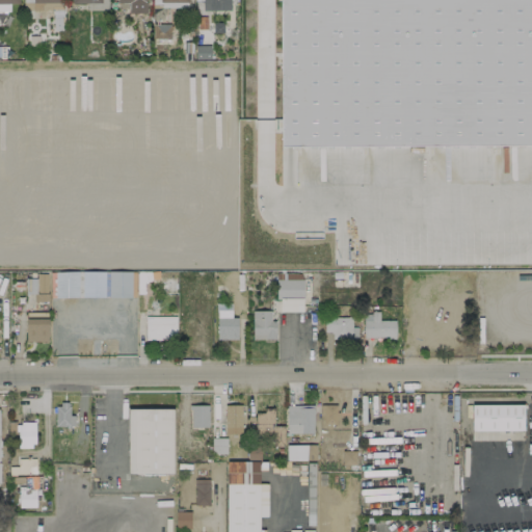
[(19,3),(19,0),(0,0),(0,10),(9,10),(9,3),(19,3)]
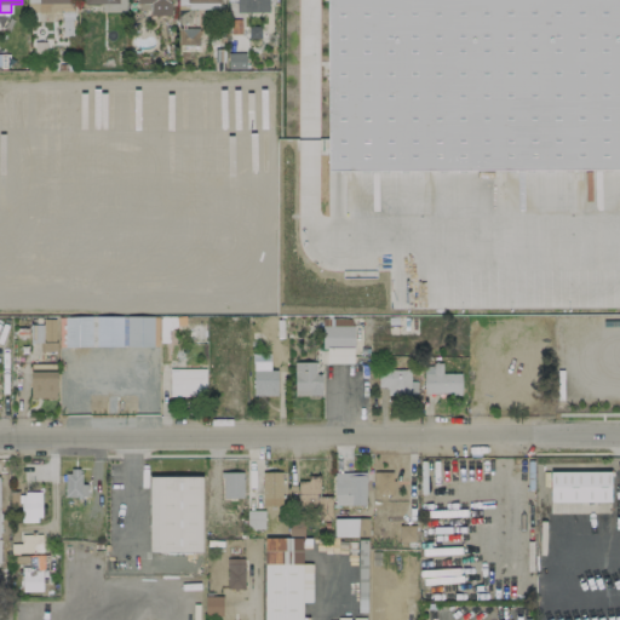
[(27,0),(27,12),(70,11),(70,0),(27,0)]
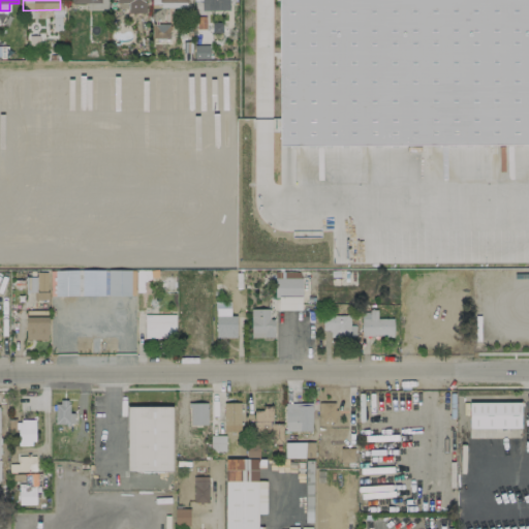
[(106,9),(106,0),(70,0),(71,3),(87,3),(87,9),(106,9)]
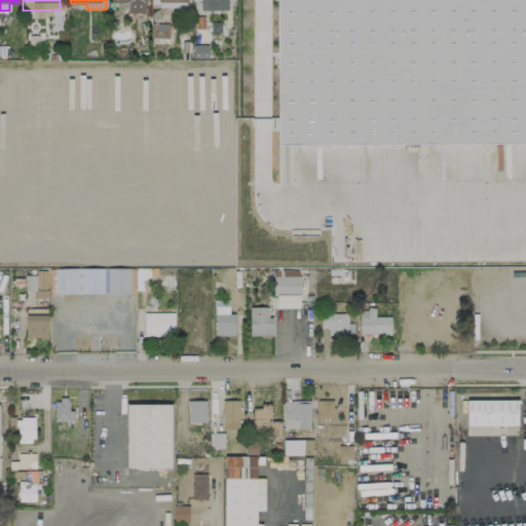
[(116,0),(116,3),(126,2),(127,12),(145,12),(144,0),(116,0)]
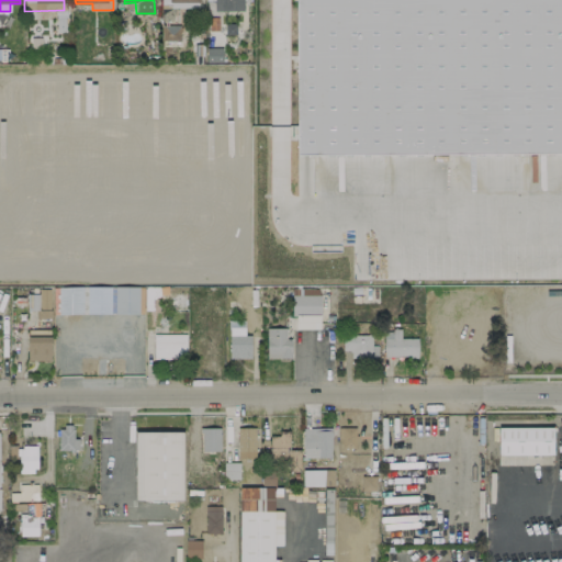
[(214,0),(214,11),(244,11),(243,0),(214,0)]
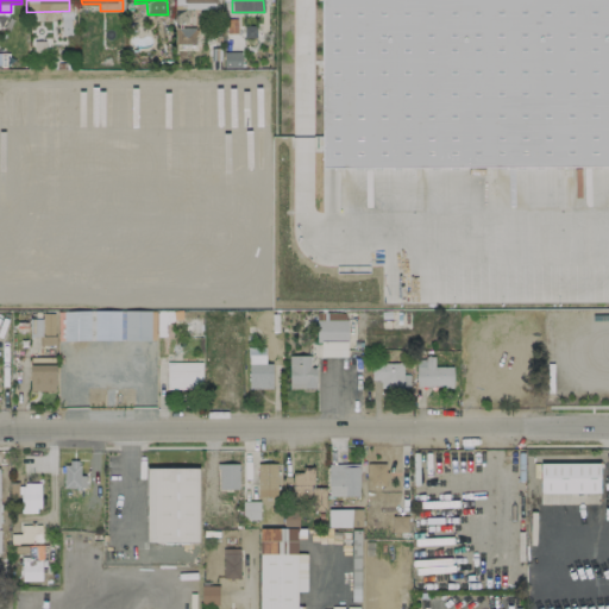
[(319,0),(608,0),(608,167),(321,169),(319,0)]
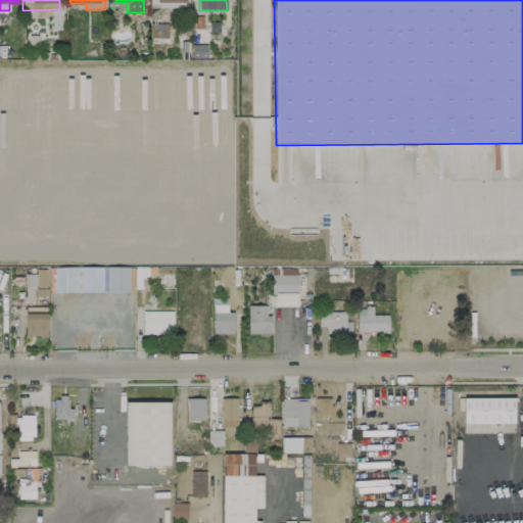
[(298,269),(272,268),(271,294),(275,294),(275,305),(297,306),(298,269)]
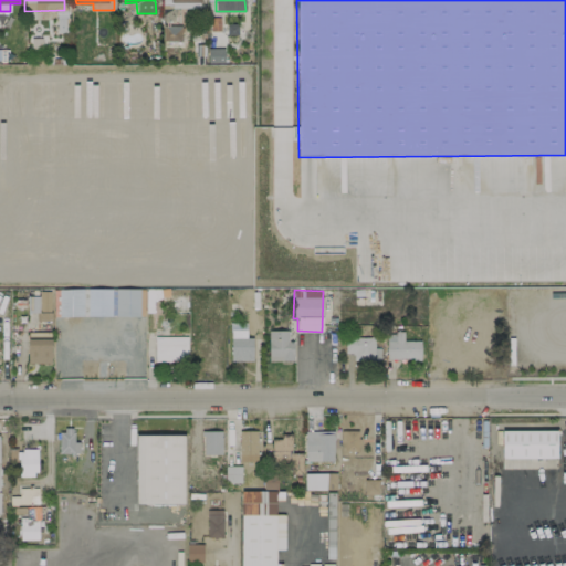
[(230,362),(253,360),(252,337),(247,337),(247,323),(230,323),(230,362)]
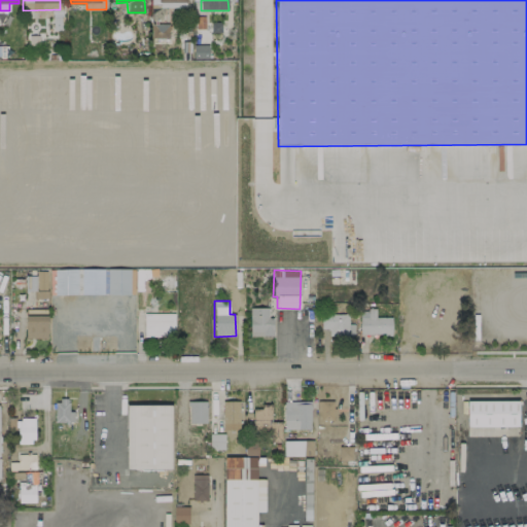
[(250,336),(273,336),(273,317),(268,317),(268,307),(249,308),(250,336)]
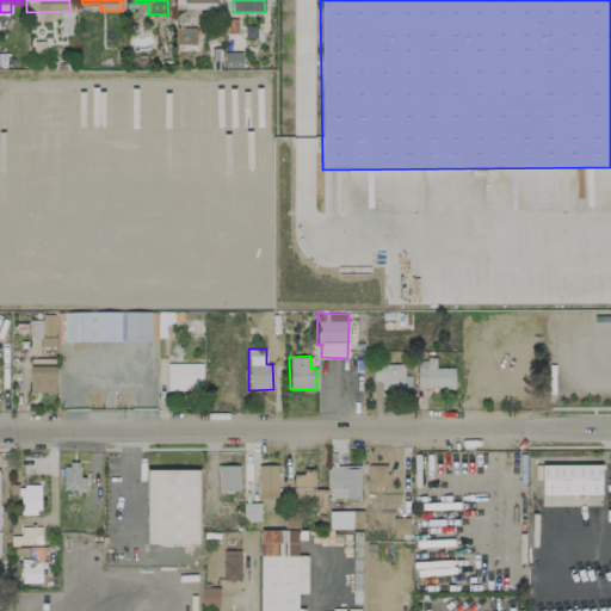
[(417,387),(454,388),(454,368),(434,368),(434,359),(418,359),(417,387)]
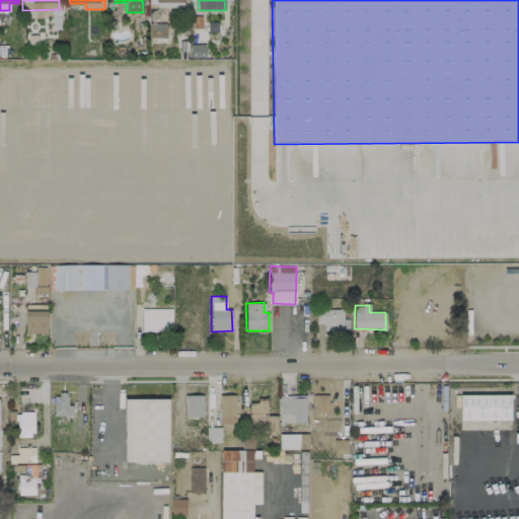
[(171,308),(142,308),(142,330),(171,331),(171,308)]
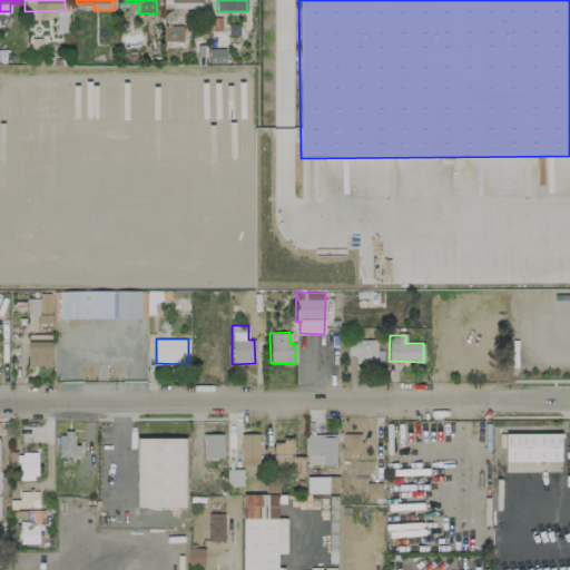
[(376,340),(346,340),(346,355),(355,355),(355,363),(383,363),(383,350),(376,350),(376,340)]
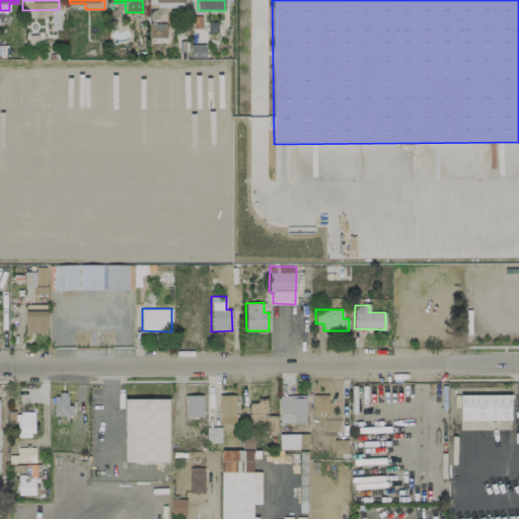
[(24,332),(47,332),(47,311),(25,311),(24,332)]
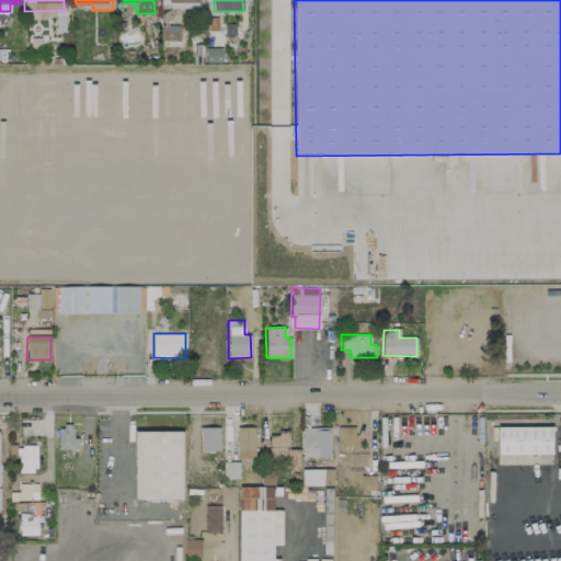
[(58,425),(58,449),(79,448),(78,437),(73,437),(73,425),(58,425)]
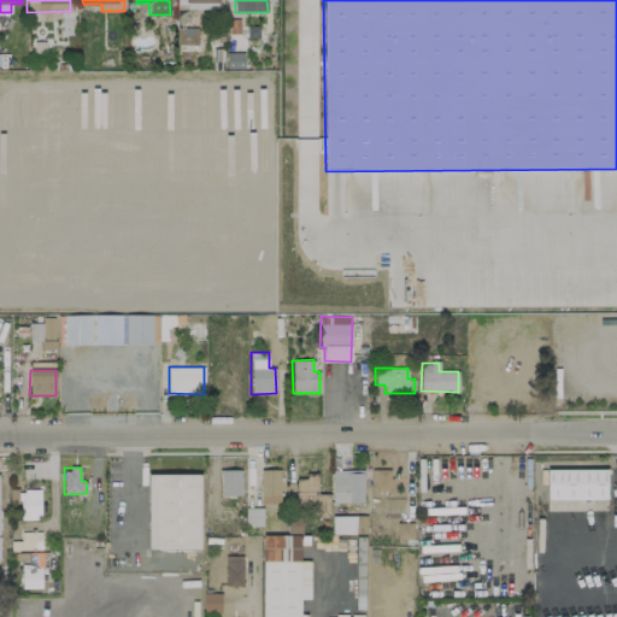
[(241,469),(221,469),(221,494),(241,494),(241,469)]
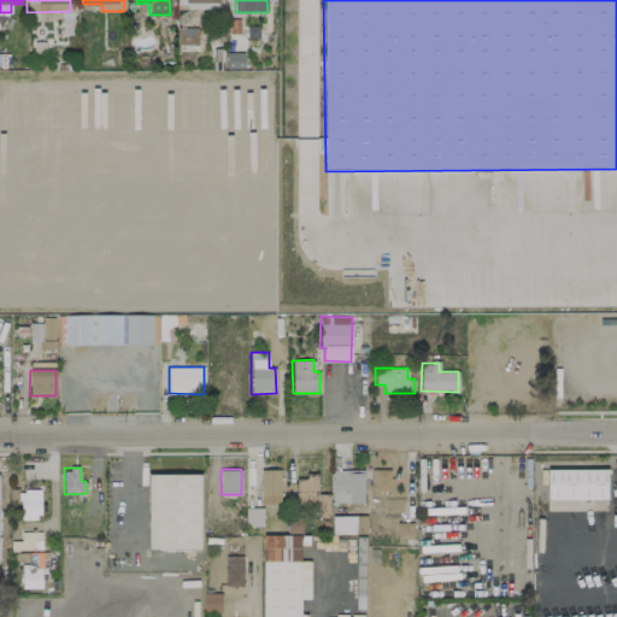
[(281,504),(280,469),(260,469),(260,504),(281,504)]
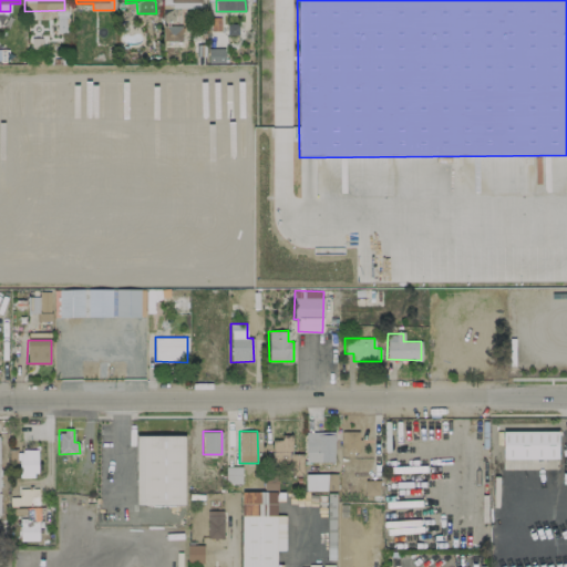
[(333,462),(334,432),(306,431),(305,461),(333,462)]
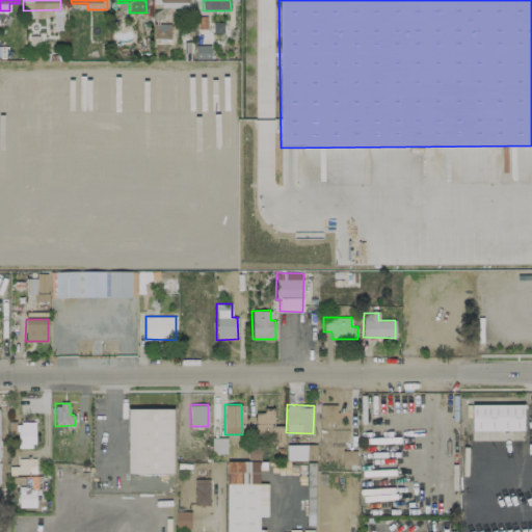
[(337,424),(337,404),(322,404),(321,424),(337,424)]
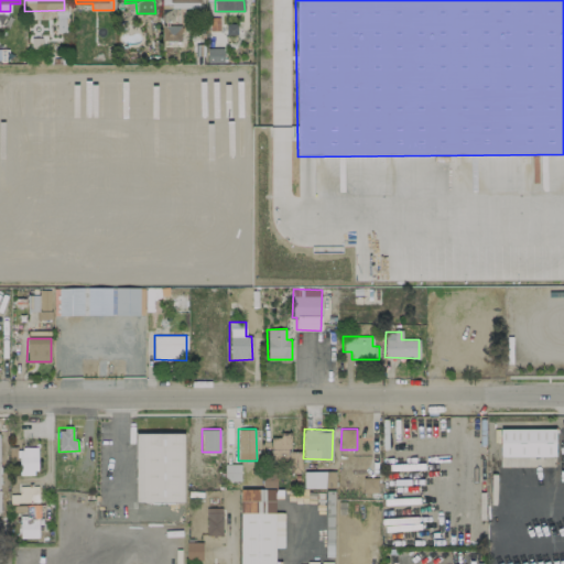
[(555,429),(500,429),(500,456),(554,456),(555,429)]
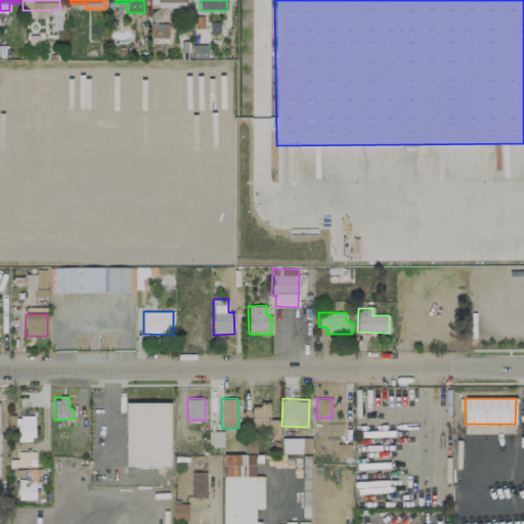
[(171,467),(170,402),(125,402),(126,467),(171,467)]
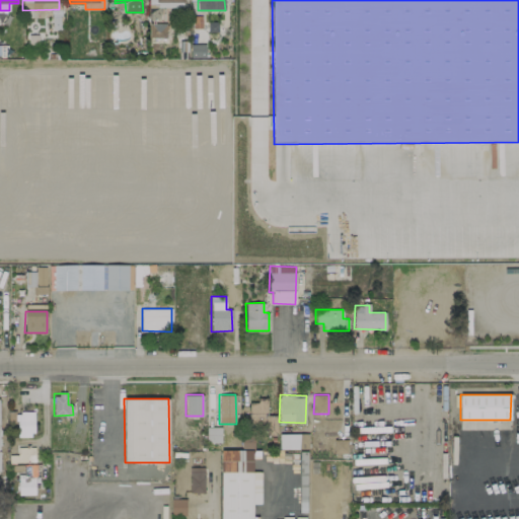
[(277,415),(267,415),(267,400),(249,400),(248,424),(265,424),(265,435),(277,435),(277,415)]
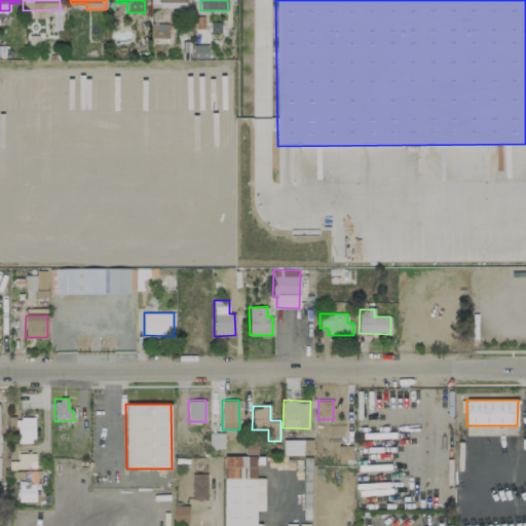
[(34,416),(8,415),(8,429),(17,429),(16,442),(34,442),(34,416)]
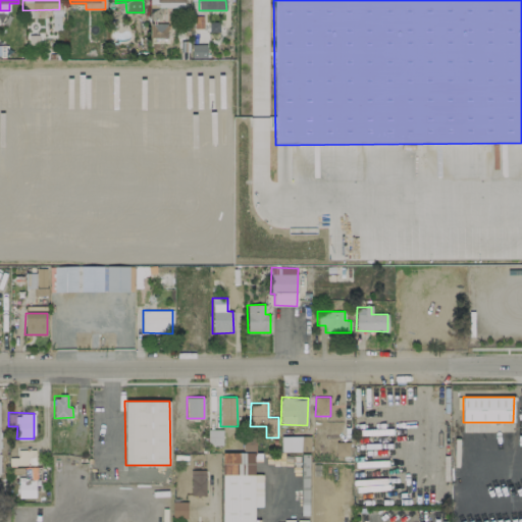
[(208,446),(222,445),(221,429),(207,429),(208,446)]
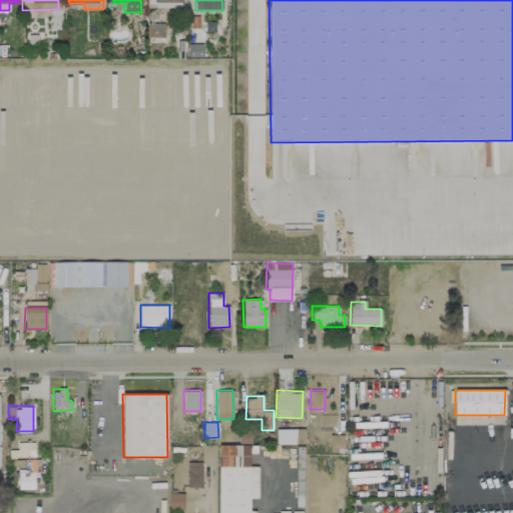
[(305,428),(276,429),(277,444),(305,444),(305,428)]
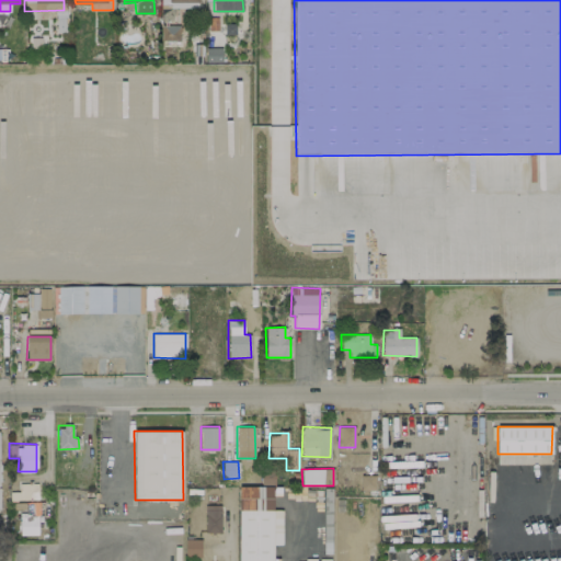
[(274,485),(274,472),(261,472),(261,485),(274,485)]
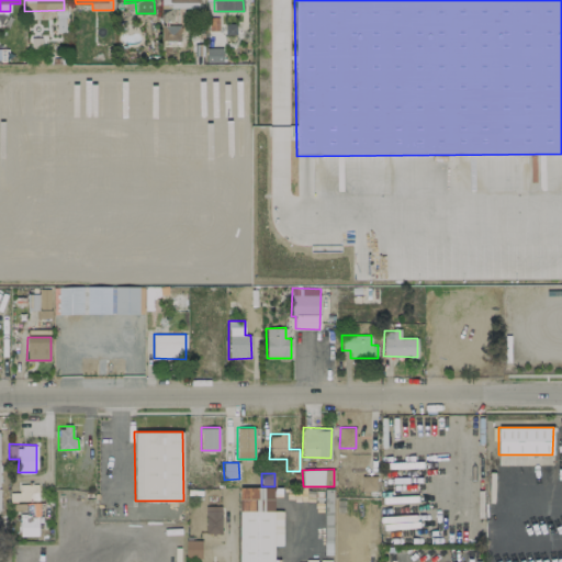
[(37,484),(19,484),(19,492),(11,492),(11,501),(37,501),(37,484)]
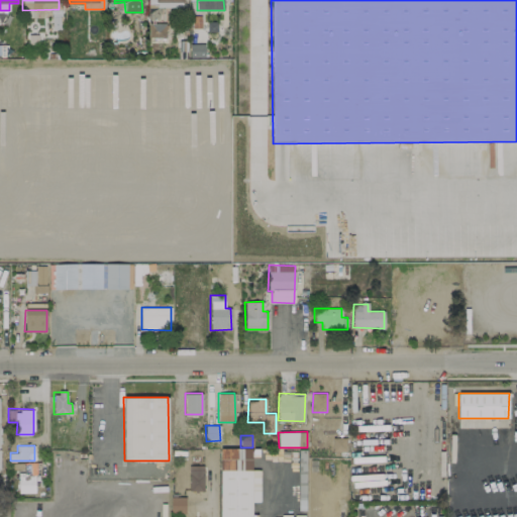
[(219,516),(256,516),(256,515),(251,515),(251,502),(260,502),(260,470),(251,470),(251,448),(220,448),(219,516)]
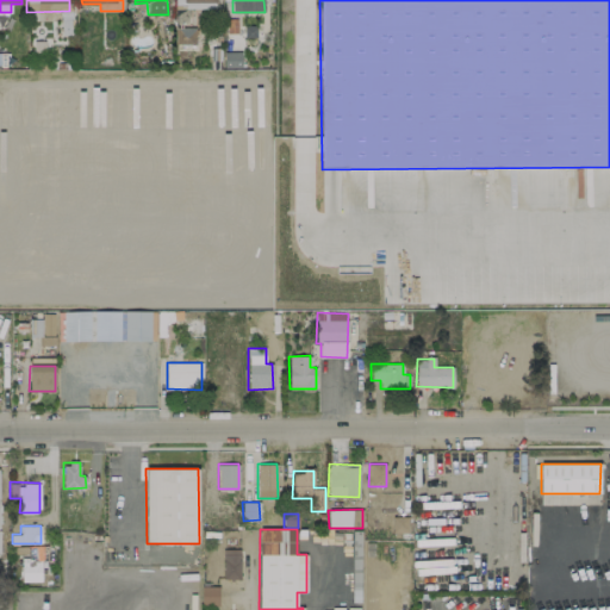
[(240,578),(240,548),(223,549),(223,579),(240,578)]
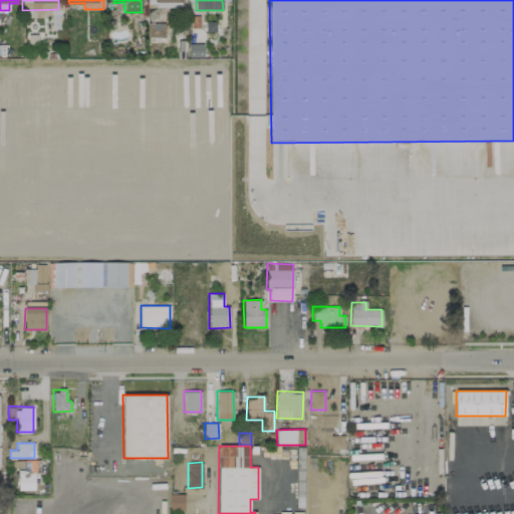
[(35,490),(34,470),(17,470),(18,490),(35,490)]
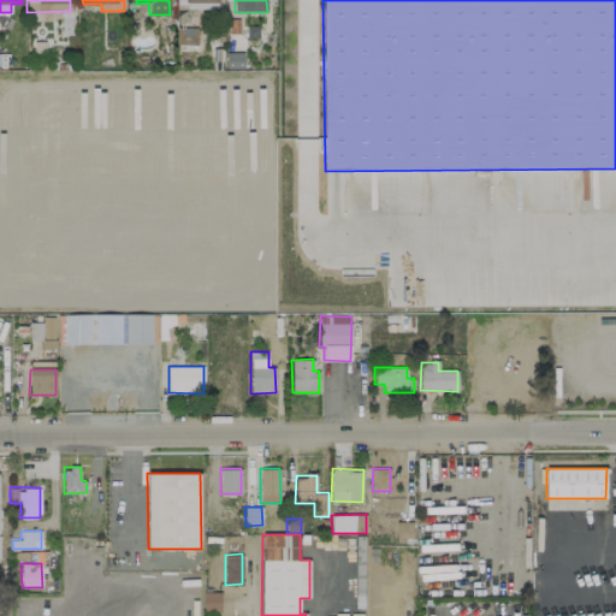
[(220,611),(221,592),(203,592),(203,611),(220,611)]
